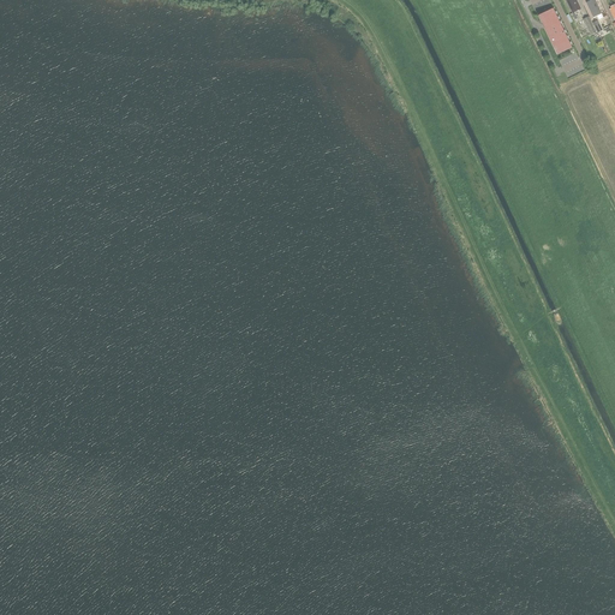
[(566,0),(573,13),(574,12),(578,11),(581,10),(577,0),(566,0)]
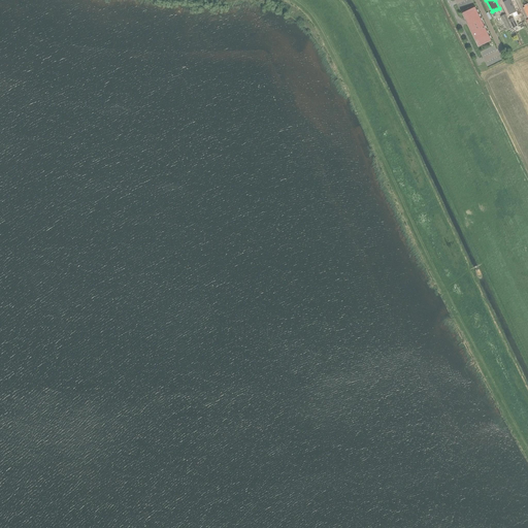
[(509,15),(517,12),(510,0),(508,0),(503,2),(509,15)]
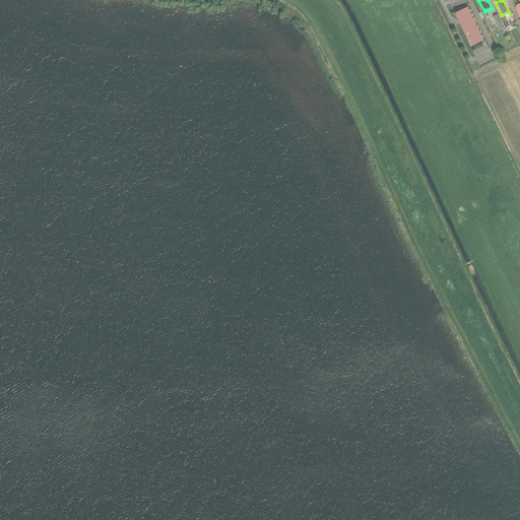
[(471,46),(483,40),(468,8),(458,13),(464,24),(462,25),(471,46)]
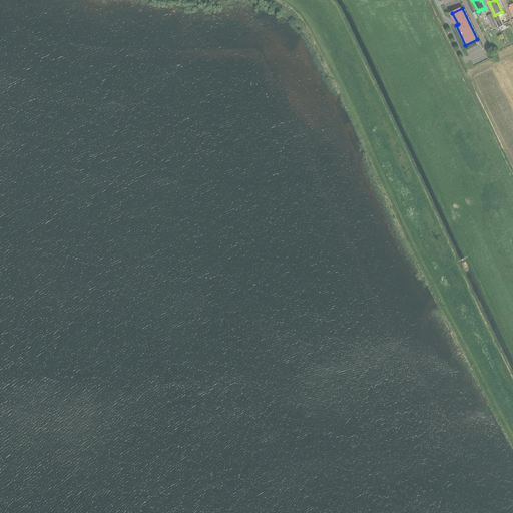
[(493,29),(497,27),(491,14),(487,17),(493,29)]
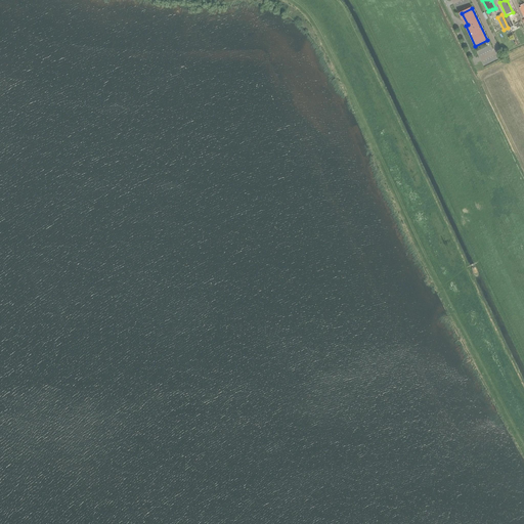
[(509,17),(506,19),(510,28),(512,27),(513,27),(514,26),(509,17)]
